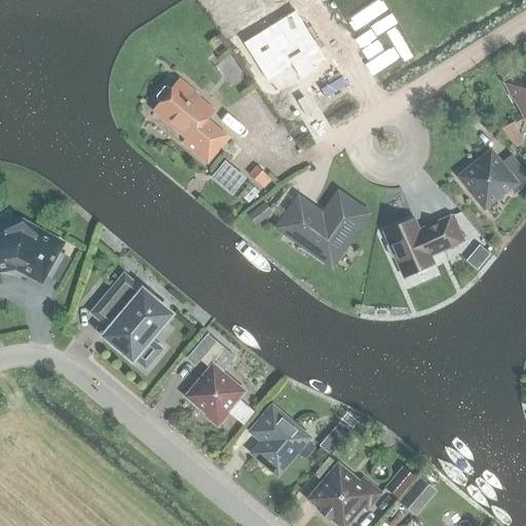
[(317,69),(316,66),(326,60),(299,17),(271,35),(273,39),(250,53),(242,43),(241,43),(266,83),(285,72),(284,70),(290,66),(299,80),(317,69)]
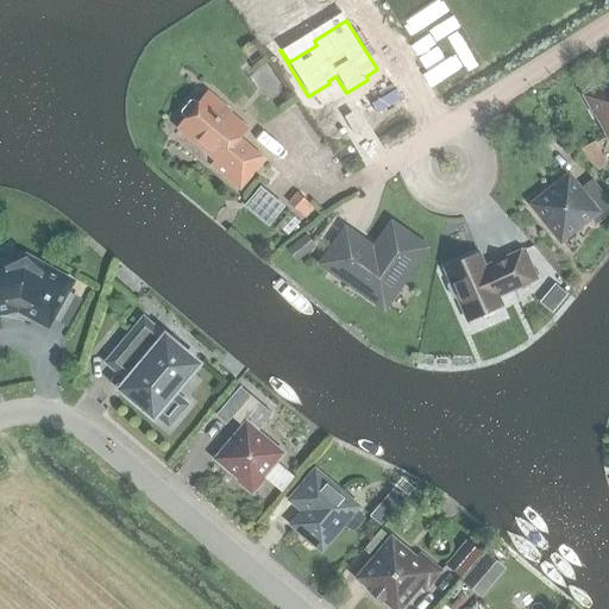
[(608,86),(606,88),(604,86),(584,96),(595,115),(597,114),(608,136),(608,86)]
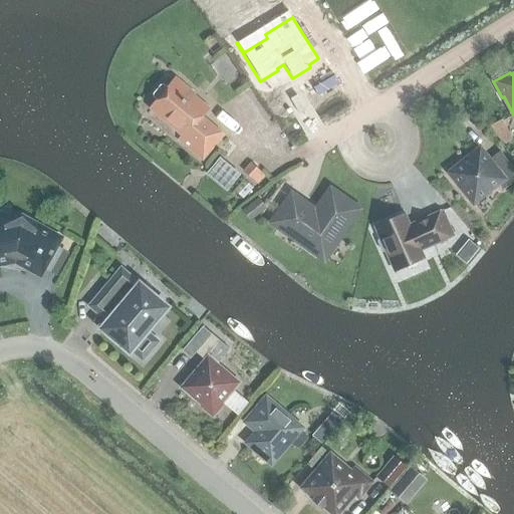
[(193,93),(176,78),(168,88),(163,84),(160,85),(153,93),(153,96),(158,100),(147,112),(202,160),(222,135),(200,116),(206,109),(191,96),(193,93)]
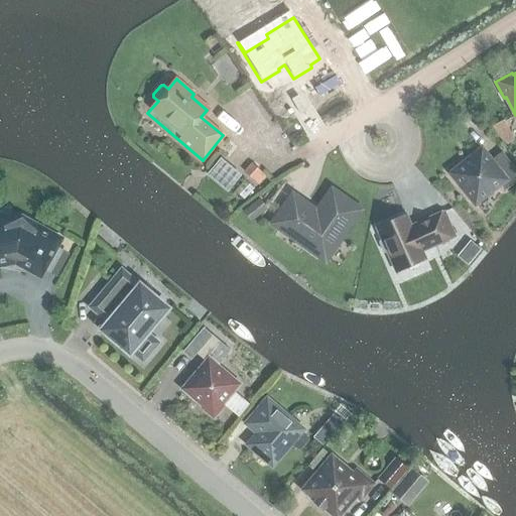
[(506,146),(514,140),(504,120),(491,127),(506,146)]
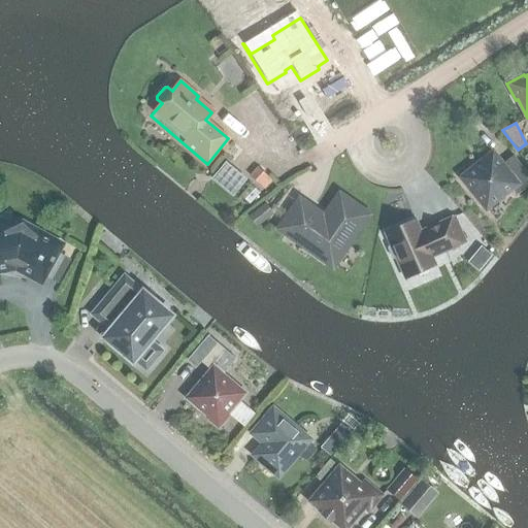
[(501,164),(494,155),(492,153),(474,166),(473,164),(458,177),(470,193),(472,191),(486,208),(517,185),(522,191),(527,185),(527,174),(513,156),(501,164)]
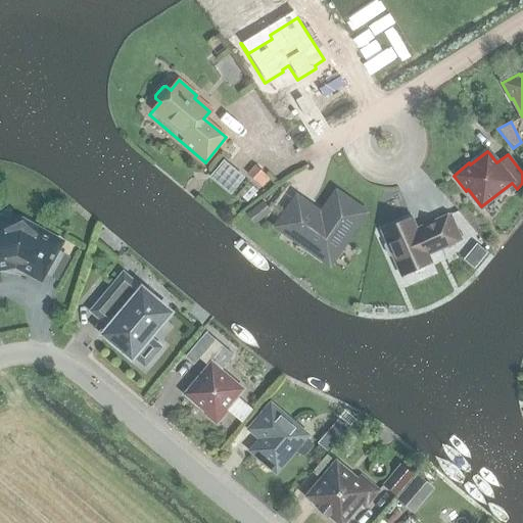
[(226,153),(212,170),(234,186),(246,170),(226,153)]
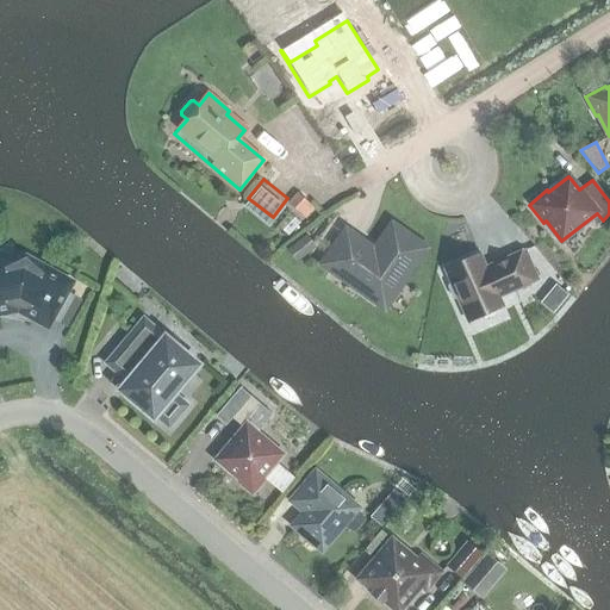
[(305,219),(313,209),(297,193),(287,204),(305,219)]
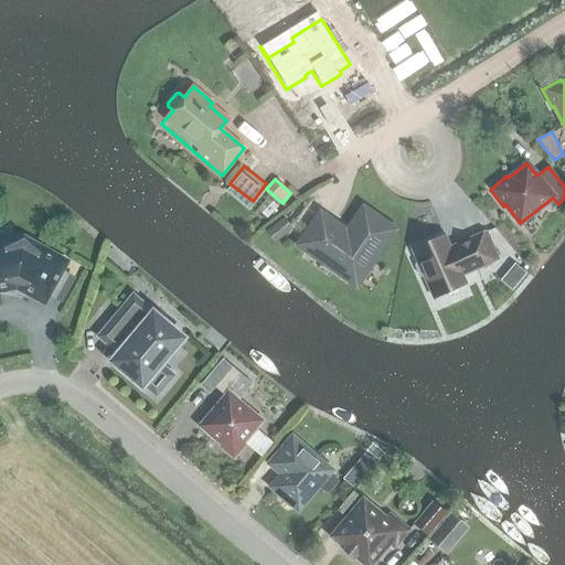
[(355,285),(393,231),(363,209),(347,233),(320,214),(299,245),(355,285)]
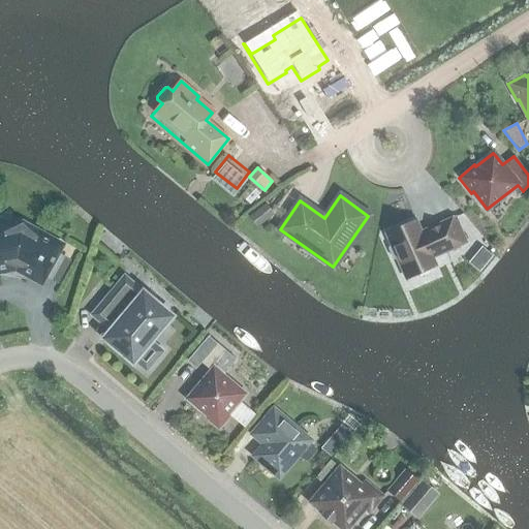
[(258,228),(275,215),(266,204),(249,217),(258,228)]
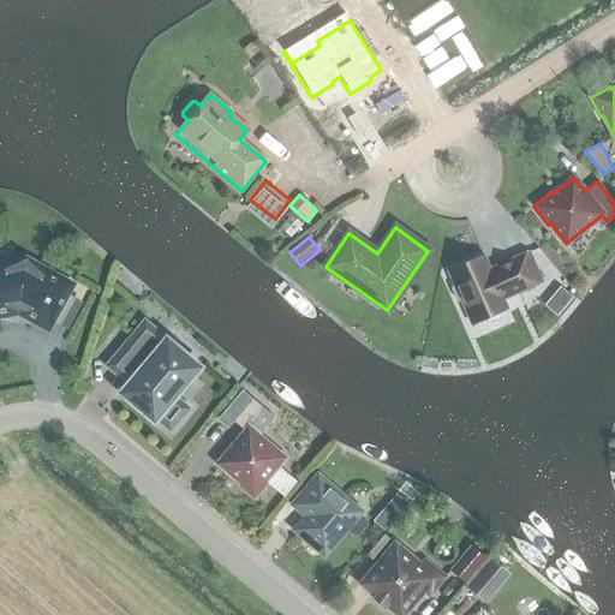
[(542,282),(529,252),(497,266),(499,268),(490,273),(483,257),(485,257),(484,255),(447,272),(447,273),(449,273),(454,284),(452,290),(457,300),(463,303),(470,318),(469,320),(469,321),(506,304),(506,303),(505,303),(502,299),(542,282)]
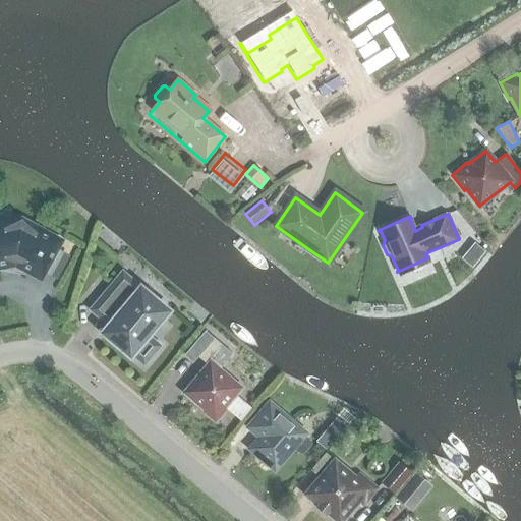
[(467,243),(478,238),(459,215),(455,217),(467,243)]
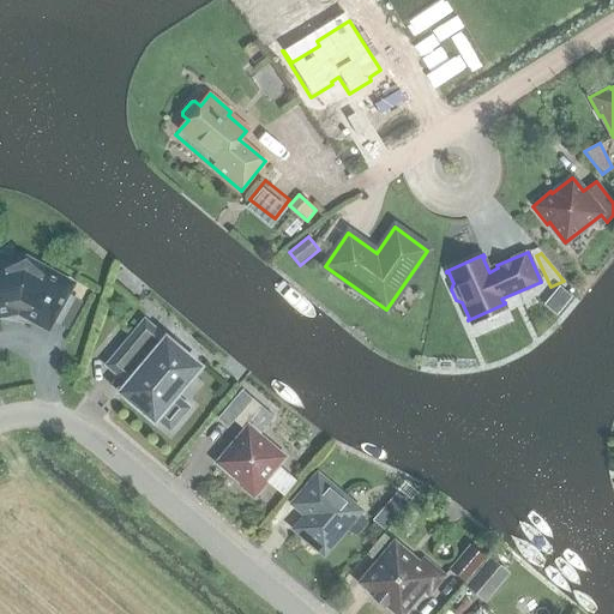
[(48,330),(72,284),(25,259),(0,264),(0,315),(4,315),(4,319),(13,321),(18,313),(48,330)]
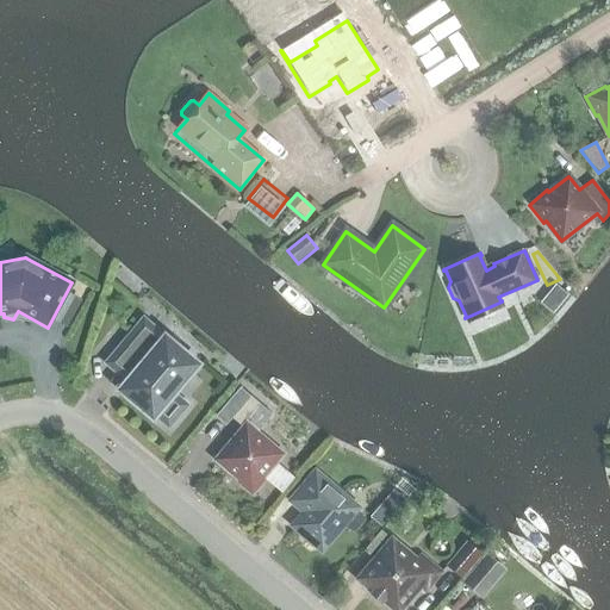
[(548,296),(560,305),(566,298),(554,288),(548,296)]
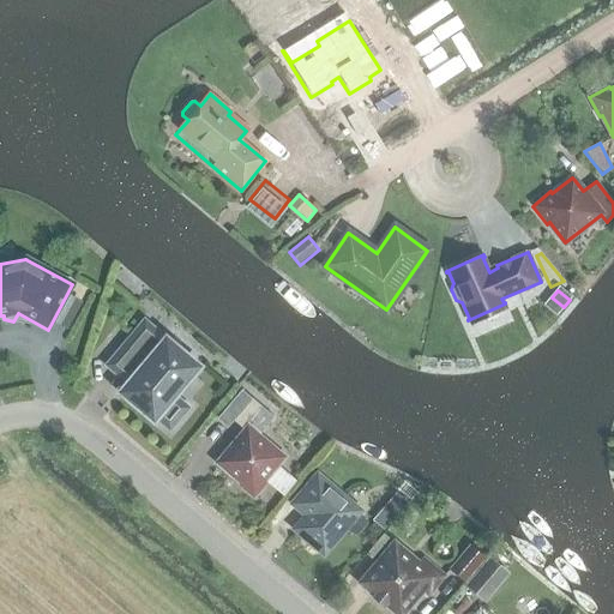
[(169,432),(190,408),(174,395),(193,371),(178,356),(180,353),(144,323),(113,360),(134,378),(122,392),(169,432)]
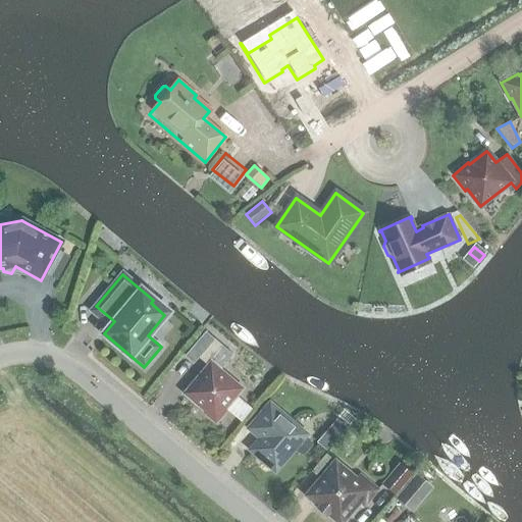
[(219,370),(232,355),(205,331),(184,357),(194,365),(199,358),(207,366),(184,394),(205,411),(203,413),(215,423),(225,411),(223,410),(242,388),(219,370)]
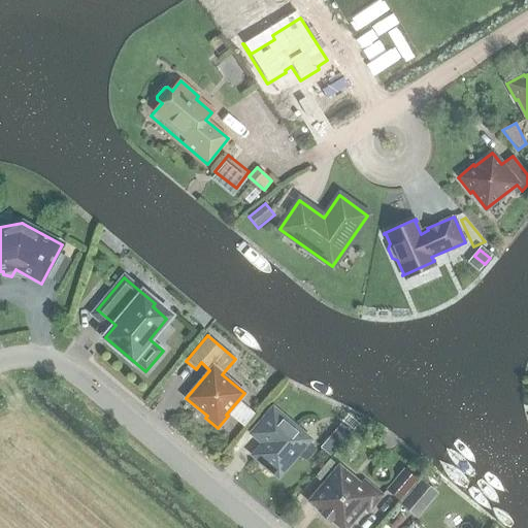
[(312,443),(307,439),(272,410),(253,433),(269,447),(259,459),(277,474),(295,454),(301,459),(307,461),(317,450),(312,443)]
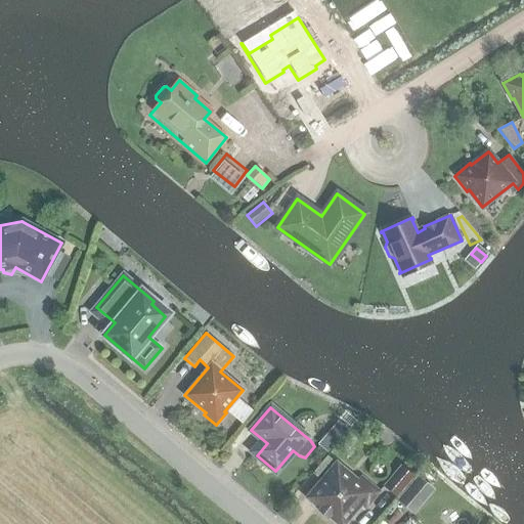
[(328,452),(337,441),(328,433),(318,444),(328,452)]
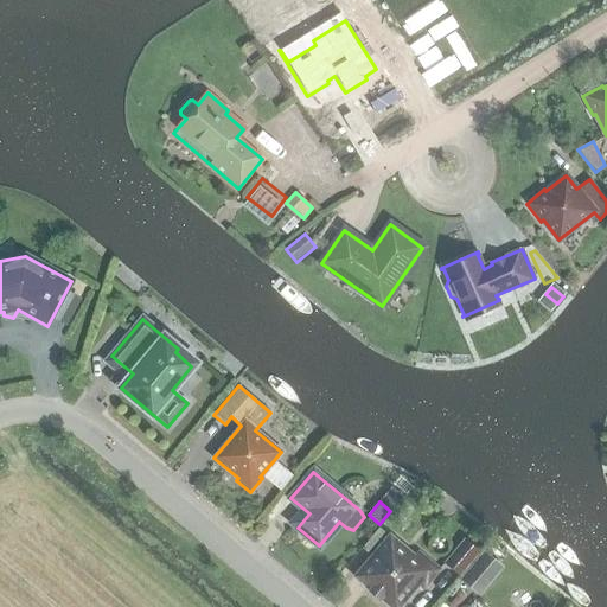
[(413,556),(389,537),(356,576),(370,589),(368,592),(378,600),(381,598),(391,606),(397,606),(416,585),(422,589),(439,569),(417,551),(413,556)]
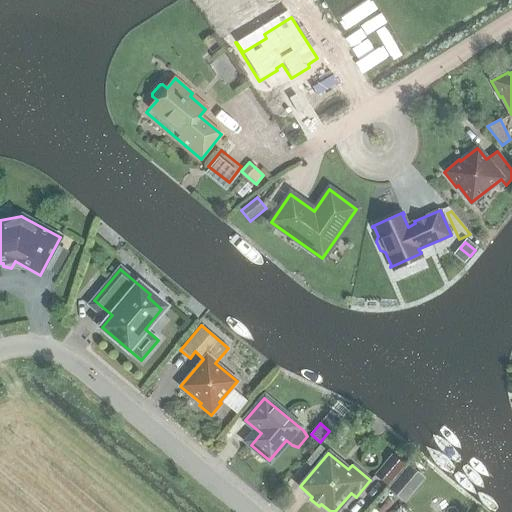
[(388,487),(405,466),(391,454),(374,475),(388,487)]
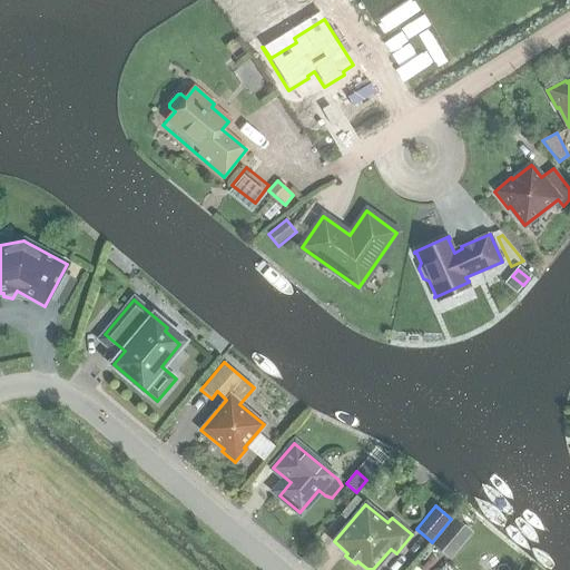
[(450,560),(474,532),(454,517),(431,544),(450,560)]
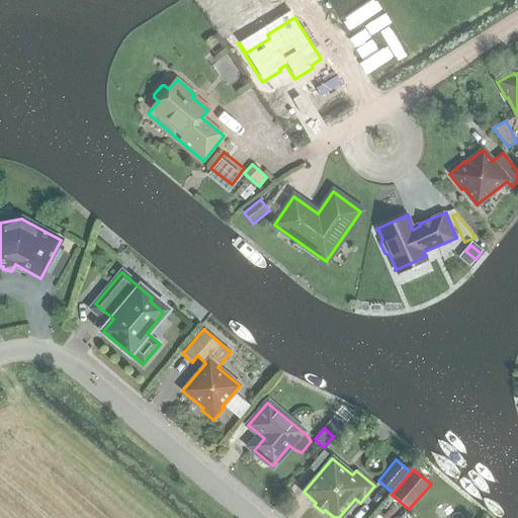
[(390,517),(398,509),(391,504),(379,516),(381,517),(390,517)]
